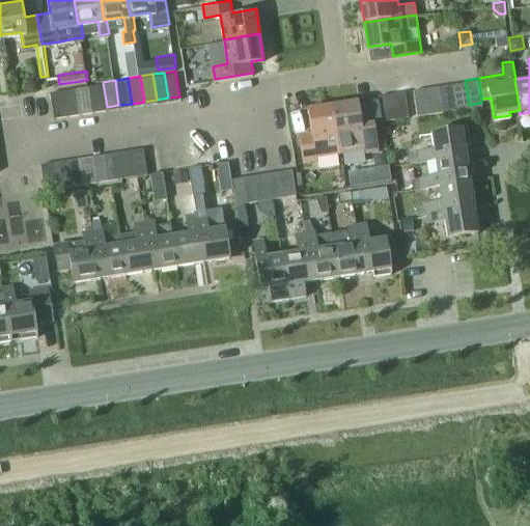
[(455,107),(469,105),(465,80),(452,82),(455,107)]
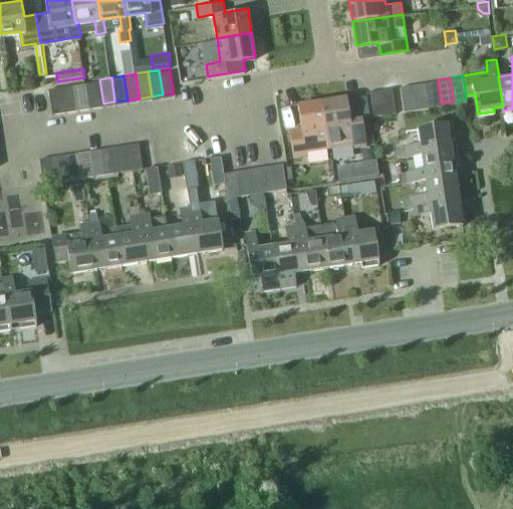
[(86,81),(90,105),(103,103),(99,79),(86,81)]
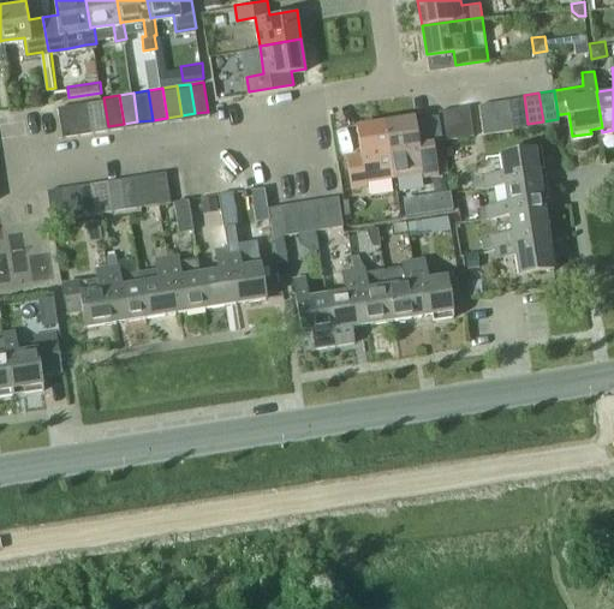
[(513,126),(528,124),(524,95),(510,97),(513,126)]
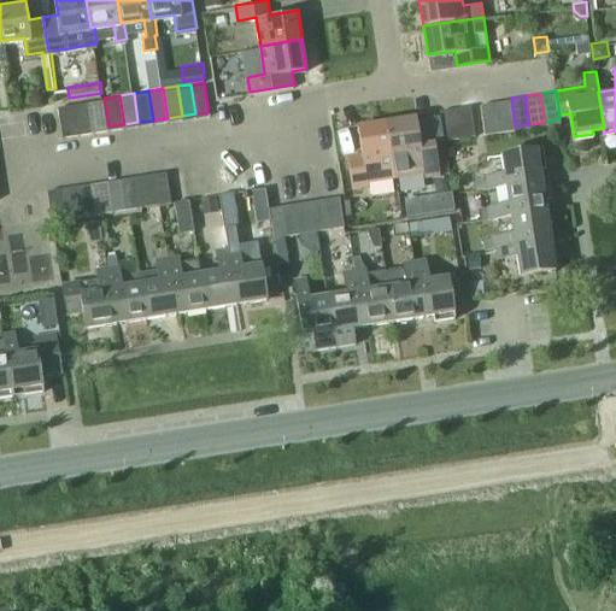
[(88,100),(92,129),(109,127),(104,98),(88,100)]
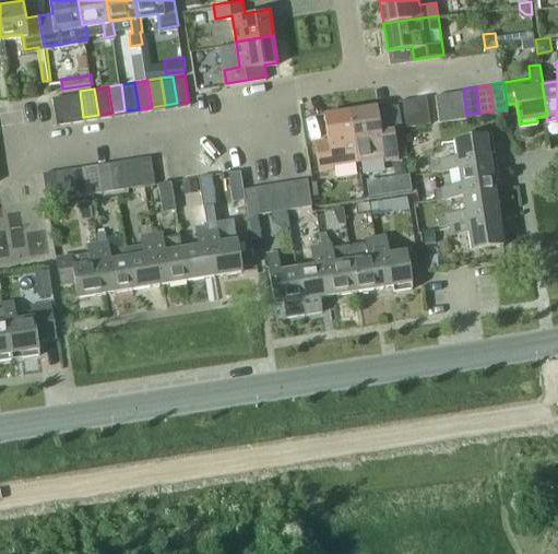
[(439,119),(466,115),(463,89),(435,93),(439,119)]
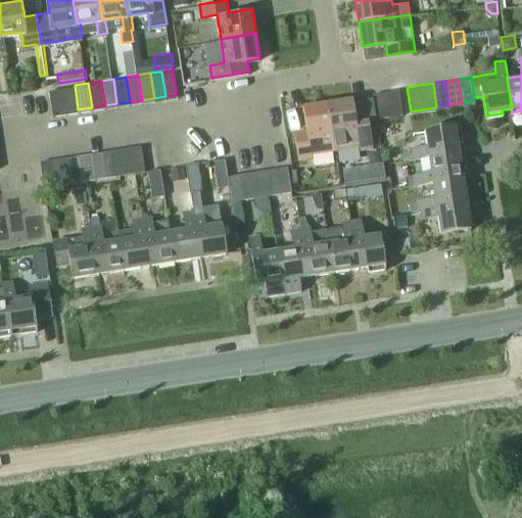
[(53,113),(65,111),(61,87),(61,85),(49,87),(53,113)]
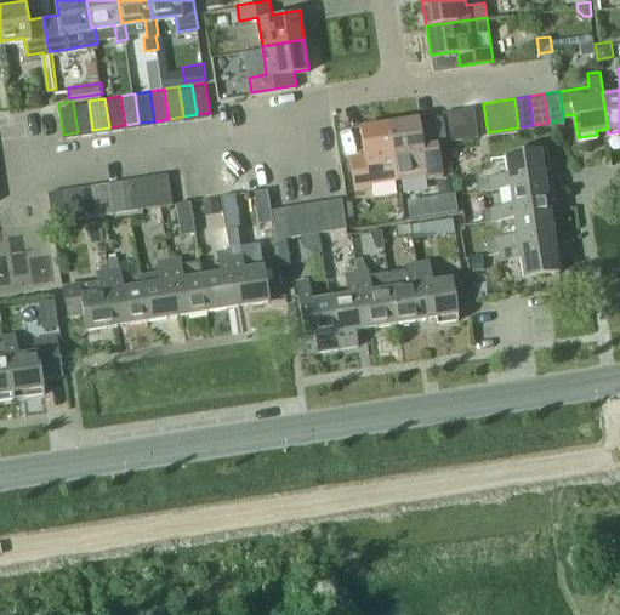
[(89,101),(73,103),(78,132),(92,130),(89,101)]
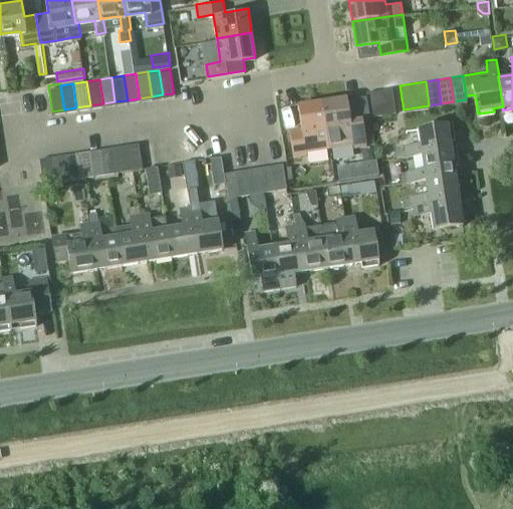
[(396,110),(392,86),(366,90),(370,114),(396,110)]
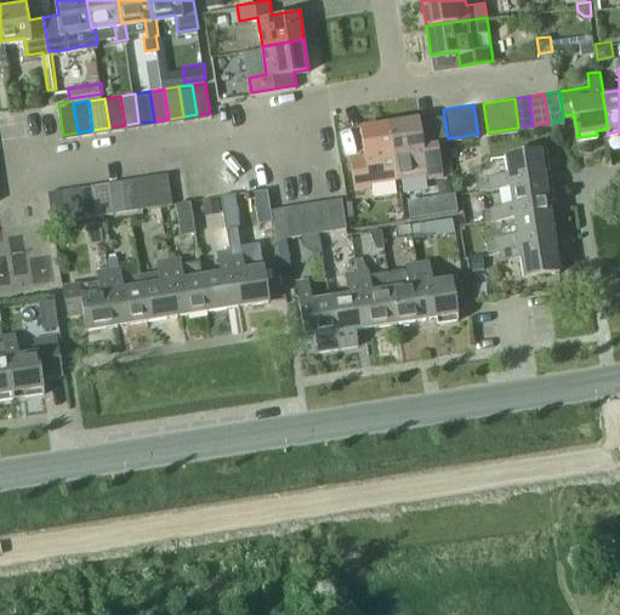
[(390,120),(396,163),(398,175),(427,171),(428,176),(443,174),(438,141),(424,143),(419,115),(390,120)]
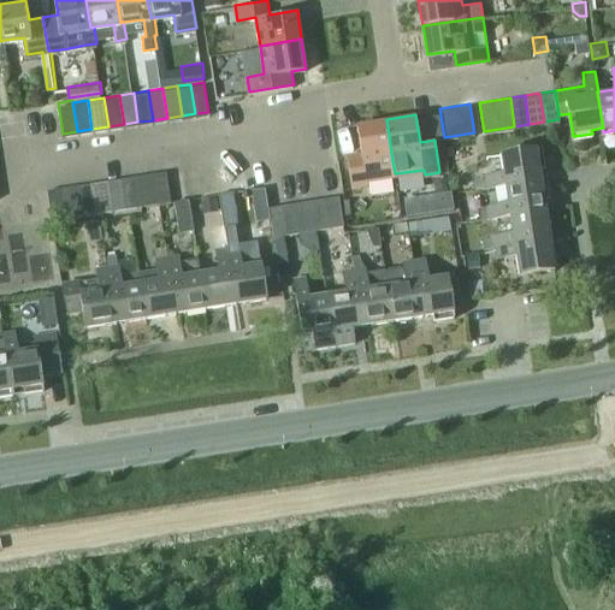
[(366,178),(395,173),(386,119),(358,124),(362,150),(347,154),(353,187),(367,184),(366,178)]
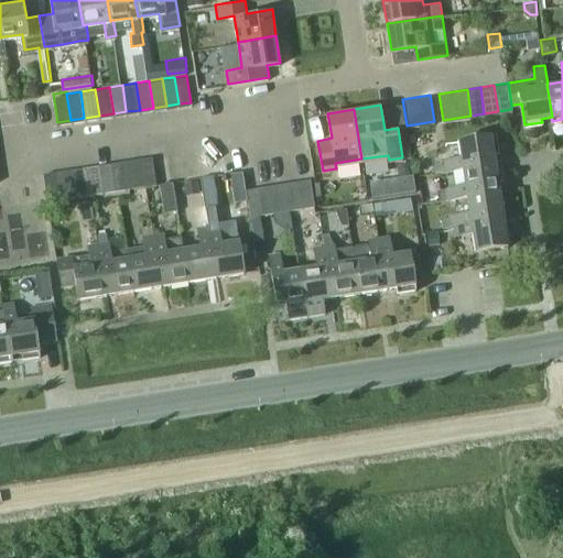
[(496,160),(494,151),(498,150),(496,132),(457,138),(461,155),(442,159),(443,170),(463,167),(462,165),(496,160)]
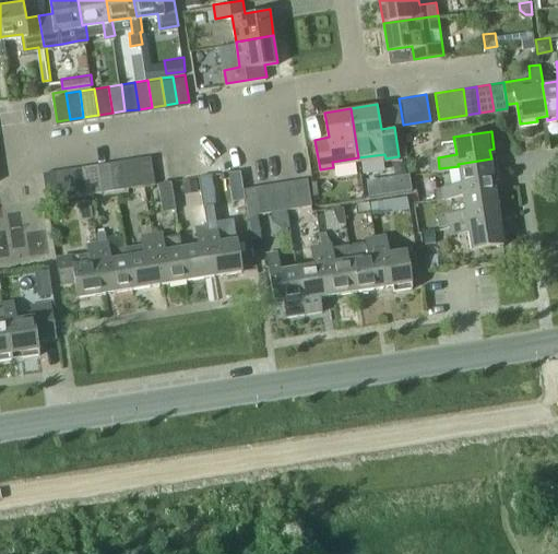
[(137,157),(141,184),(155,181),(151,155),(137,157)]
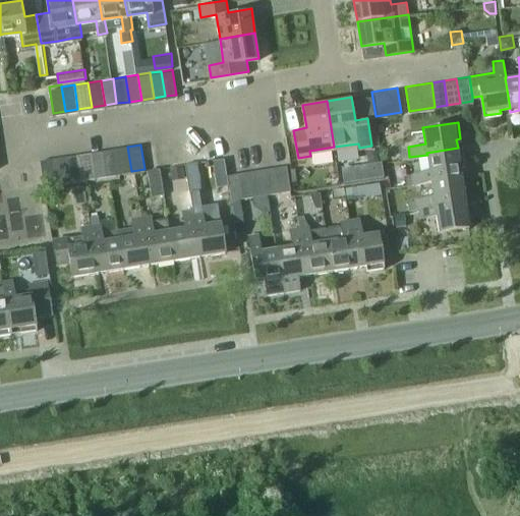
[(115,148),(119,173),(131,171),(127,147),(115,148)]
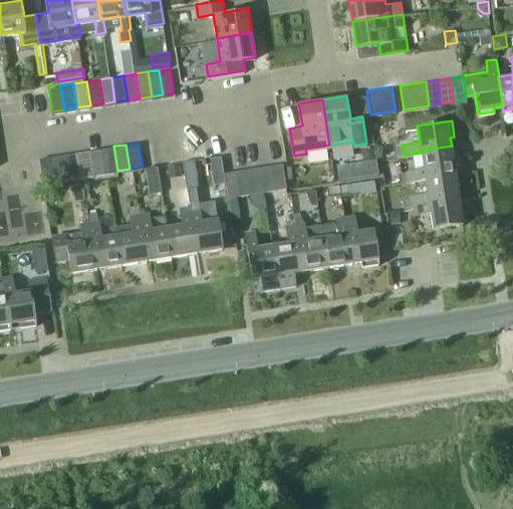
[(426,176),(456,172),(454,163),(458,162),(456,145),(452,146),(421,151),(422,153),(424,167),(407,170),(408,180),(426,178),(426,176)]
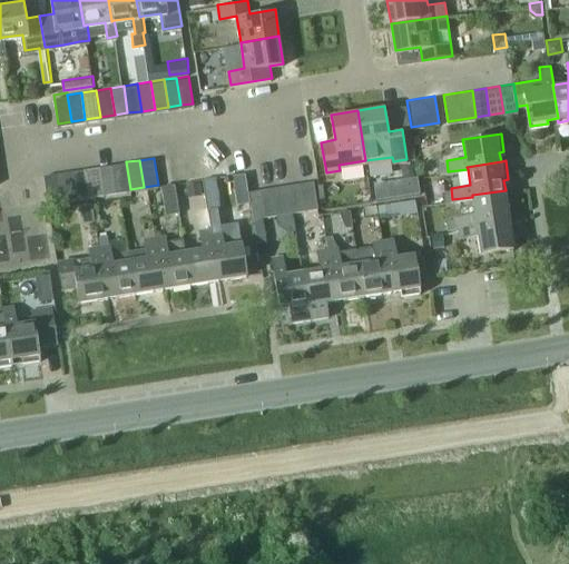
[(111,164),(116,191),(130,189),(126,161),(111,164)]
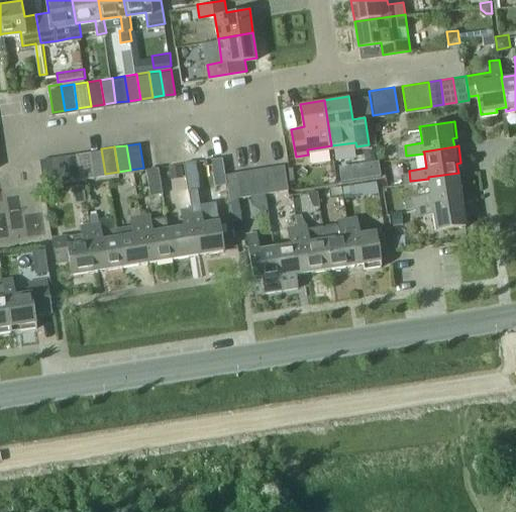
[(90,150),(93,176),(105,174),(101,148),(90,150)]
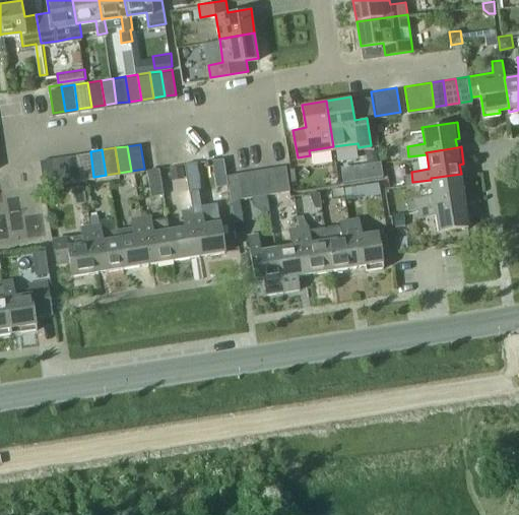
[(77,153),(81,179),(93,177),(90,151),(77,153)]
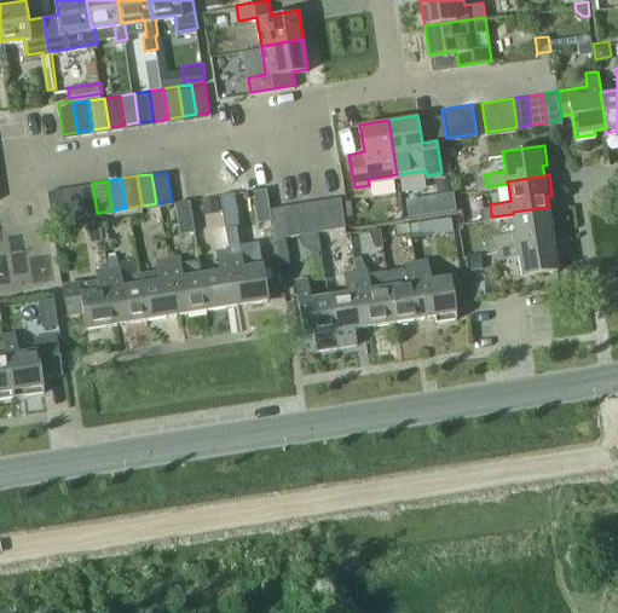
[(78,185),(82,215),(97,213),(92,183),(78,185)]
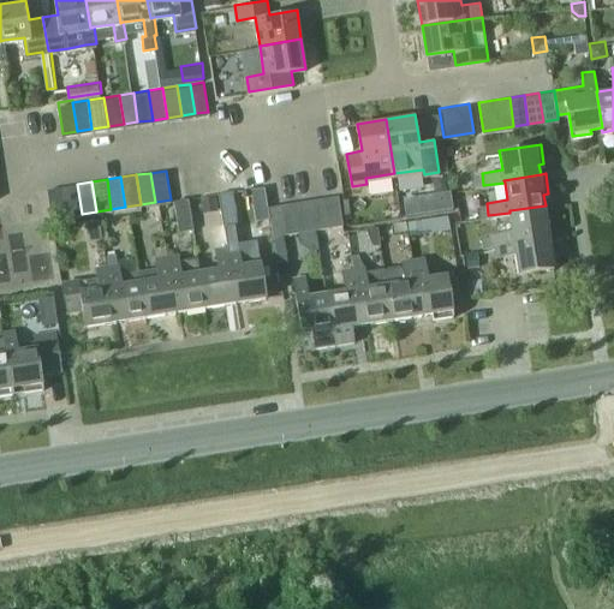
[(63,186),(67,215),(82,214),(77,184),(63,186)]
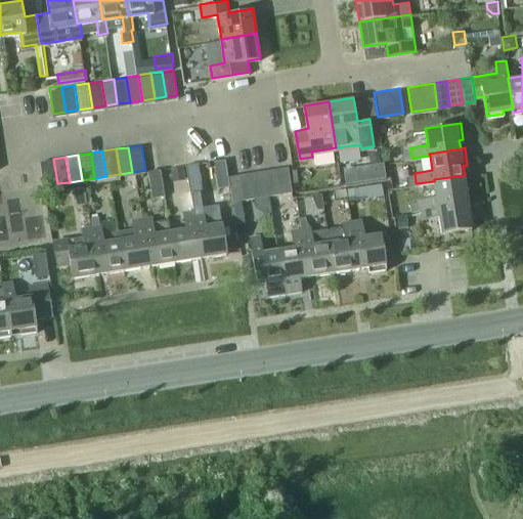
[(57,183),(53,159),(41,160),(44,185),(57,183)]
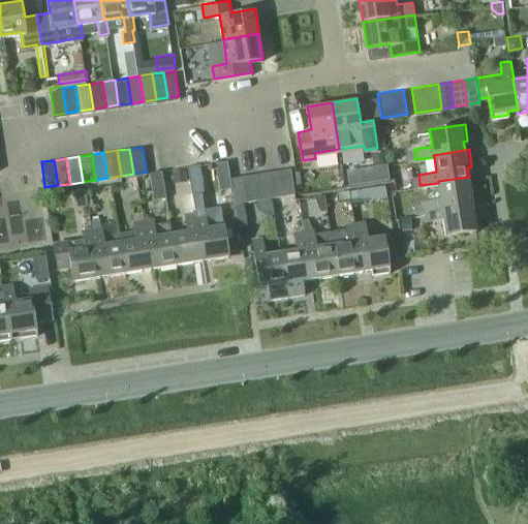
[(205,191),(200,162),(187,164),(192,193),(205,191)]
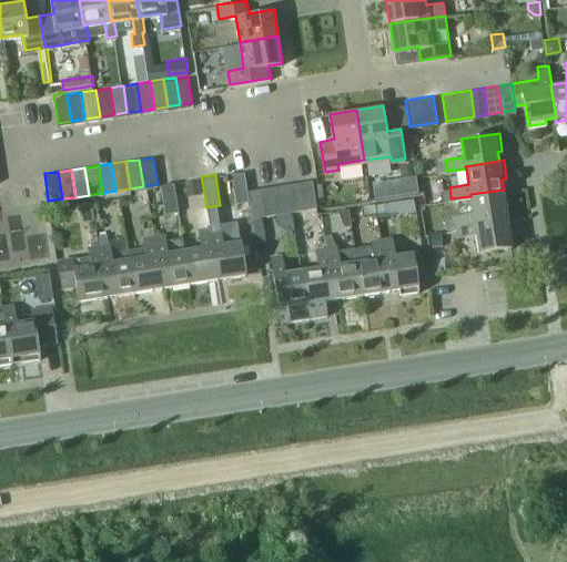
[(199,177),(185,180),(186,190),(201,187),(199,177)]
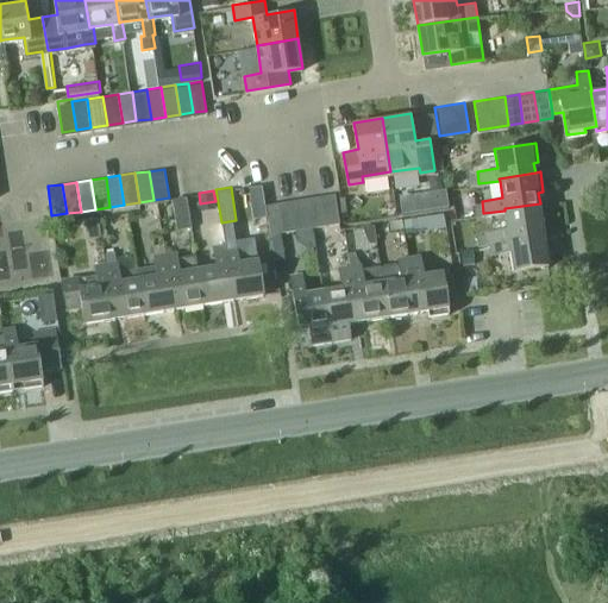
[(419,190),(400,193),(403,209),(421,207),(419,190)]
